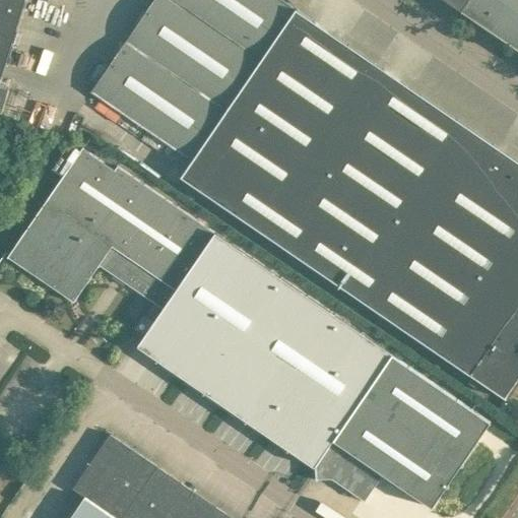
[(0,81),(24,0),(0,0),(0,81)]
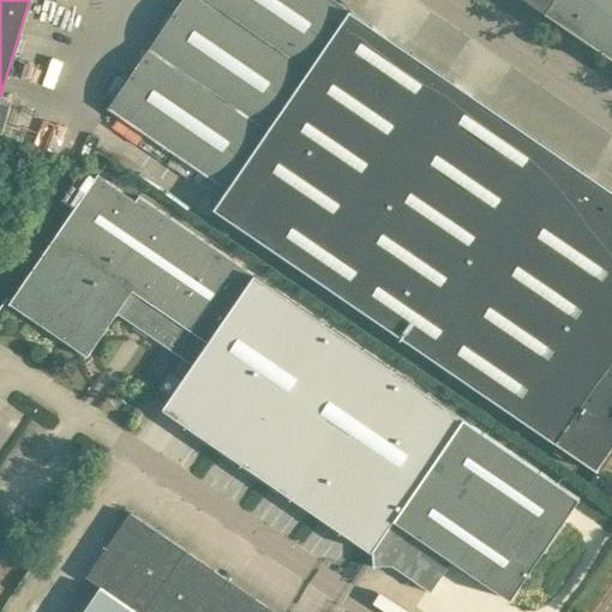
[(225,191),(211,210),(553,445),(553,444),(595,474),(597,472),(595,472),(611,445),(611,193),(347,13),(348,12),(330,0),(181,0),(106,109),(225,191)]
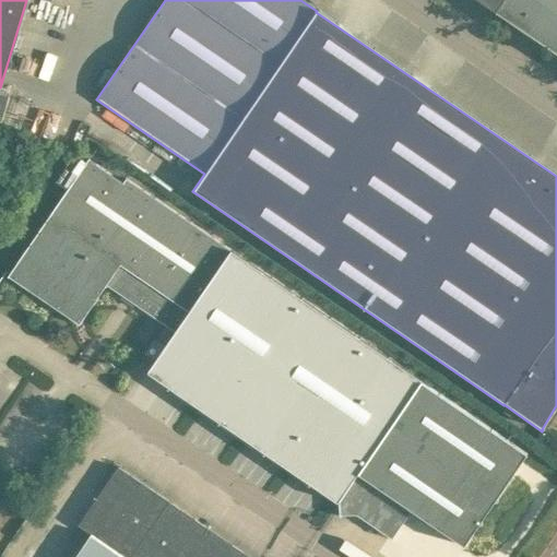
[(556,0),(474,0),(497,15),(493,22),(501,27),(506,21),(509,23),(509,22),(556,54),(556,0)]
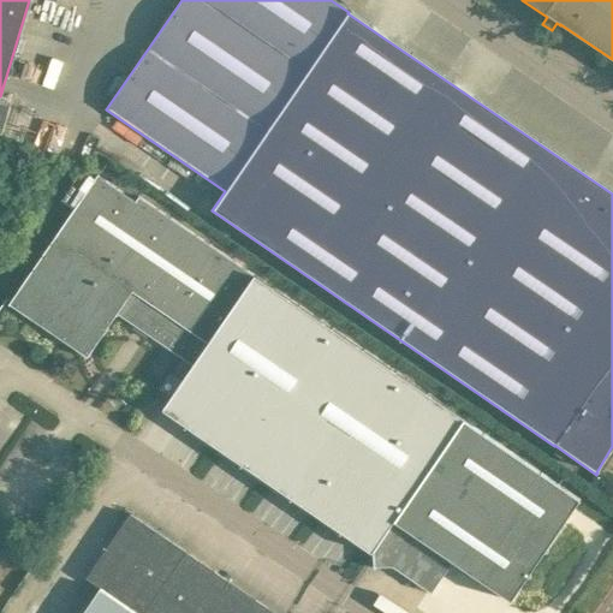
[(254,277),(253,278),(137,198),(135,203),(96,177),(7,305),(85,361),(115,316),(191,368),(161,411),(370,553),(372,570),(391,570),(428,595),(452,564),(509,602),(578,501),(558,488),(254,277)]
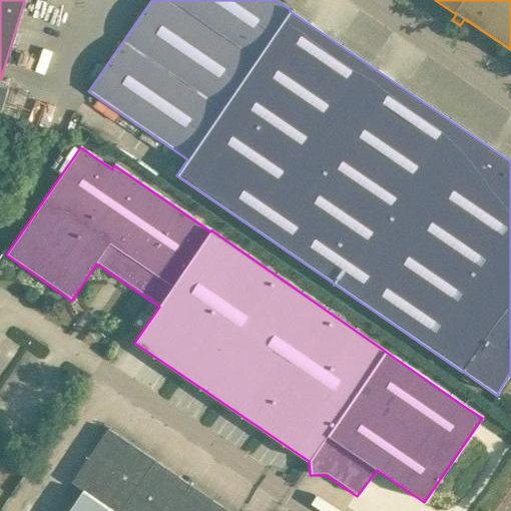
[(225,510),(107,430),(70,483),(81,491),(67,510),(225,510)]
